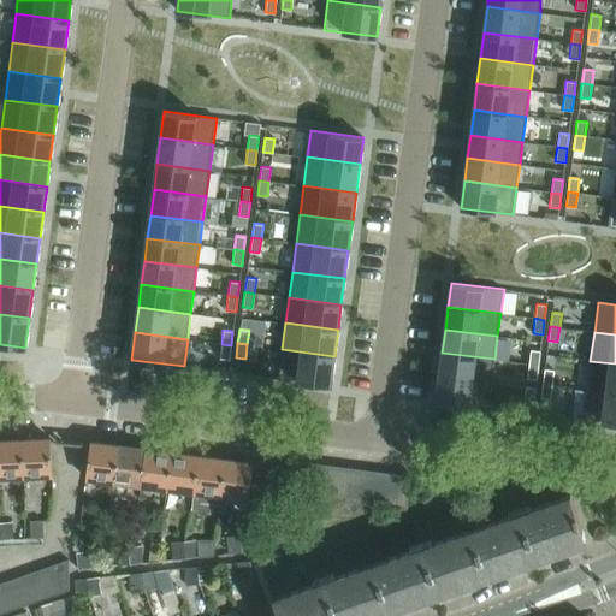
[(221,344),(219,359),(229,360),(231,345),(221,344)]
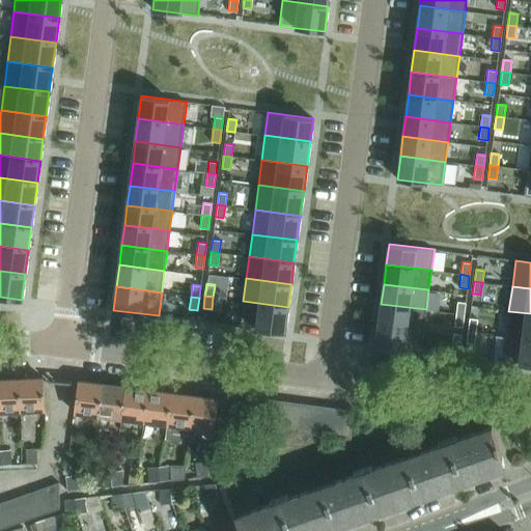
[(243,301),(240,327),(285,332),(288,307),(243,301)]
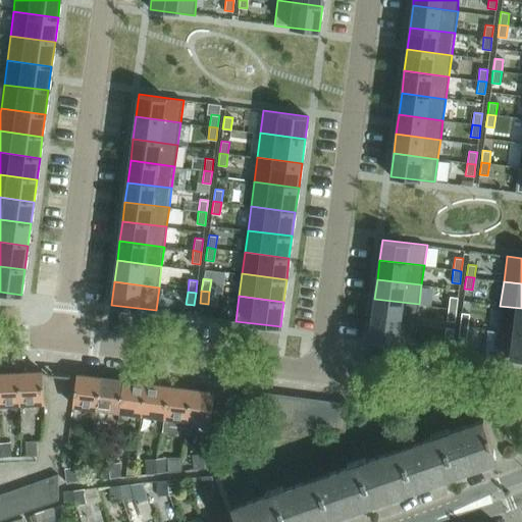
[(450,296),(448,309),(456,310),(458,297),(450,296)]
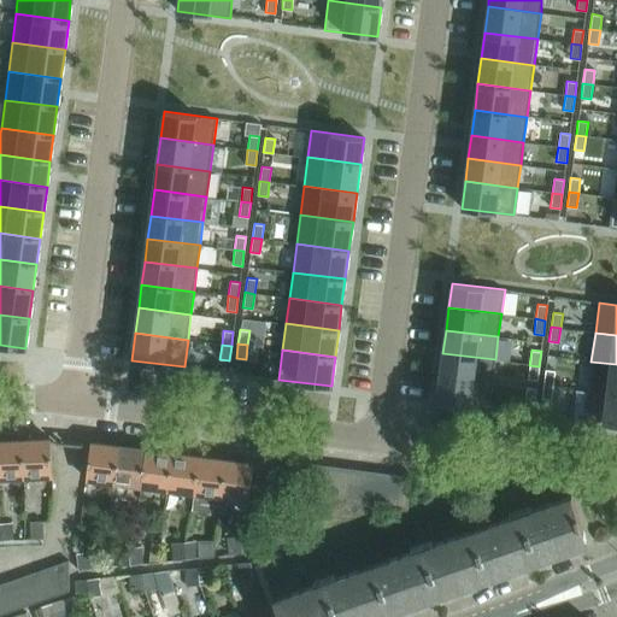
[(442,353),(440,376),(492,382),(495,359),(442,353)]
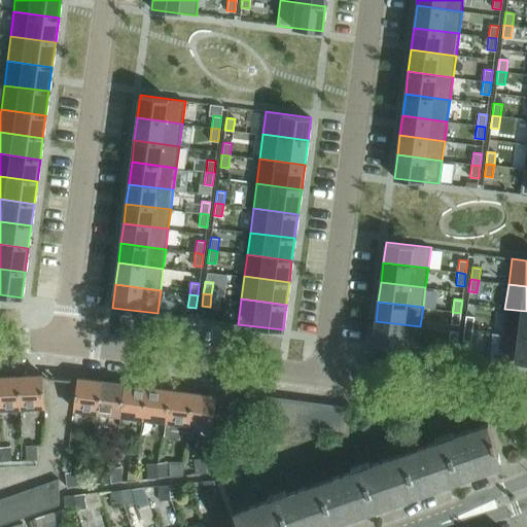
[(526,311),(504,309),(501,332),(526,336),(526,311)]
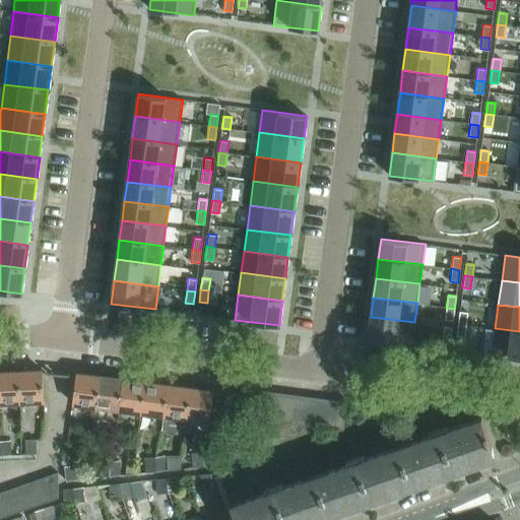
[(446,308),(445,320),(453,321),(454,309),(446,308)]
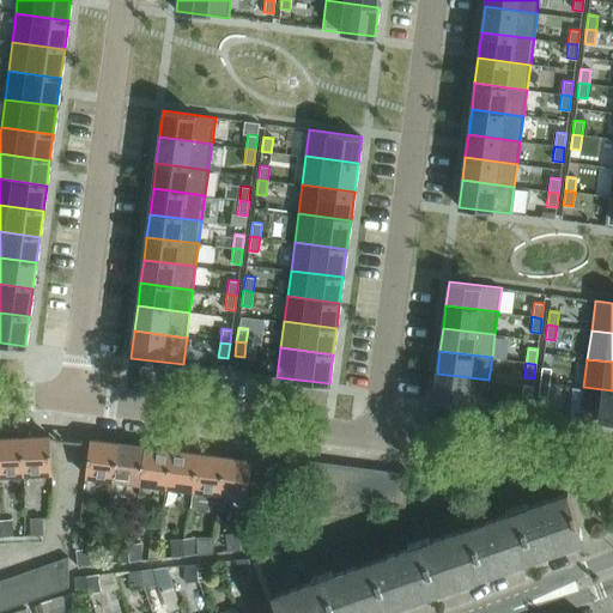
[(541,366),(540,381),(550,383),(551,368),(541,366)]
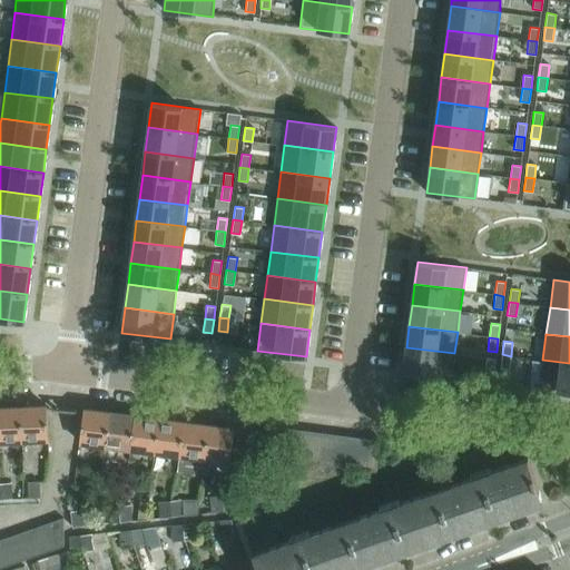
[(406,347),(403,370),(452,375),(454,353),(406,347)]
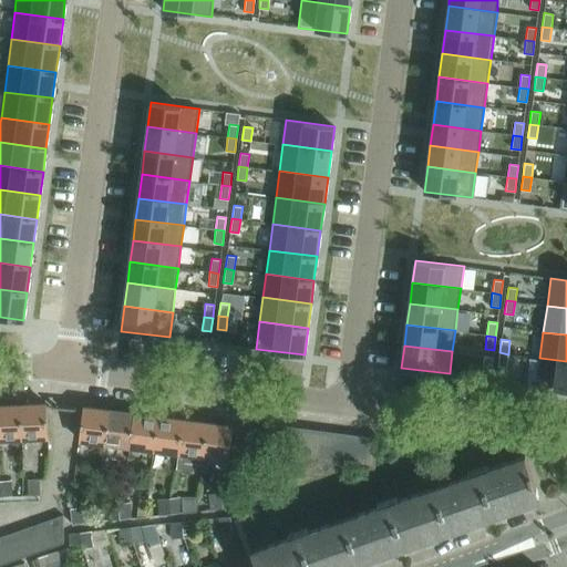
[(500,352),(497,367),(506,368),(508,354),(500,352)]
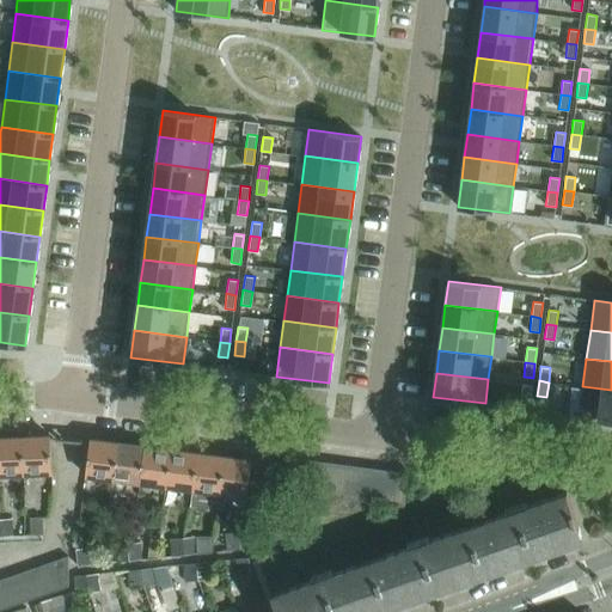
[(522,384),(520,399),(530,401),(532,385),(522,384)]
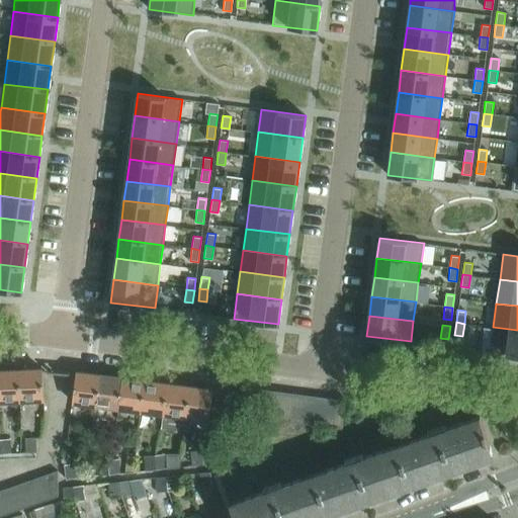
[(483,326),(480,351),(490,352),(517,355),(517,330),(493,327),(483,326)]
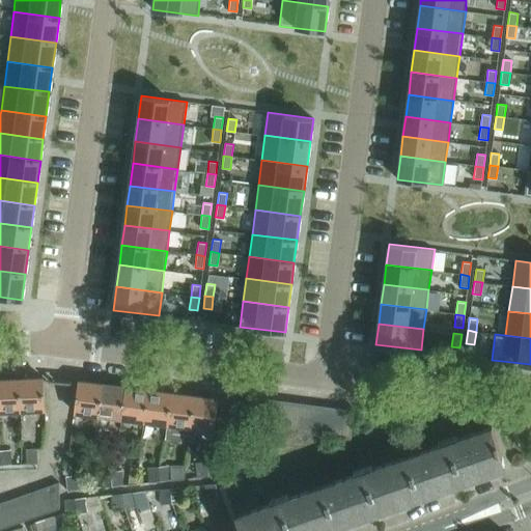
[(20,410),(46,409),(45,379),(18,380),(20,410)]
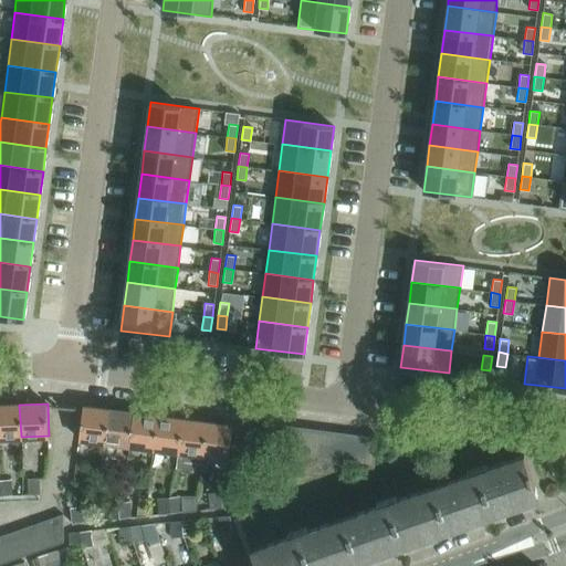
[(0,437),(21,437),(19,405),(0,405),(0,437)]
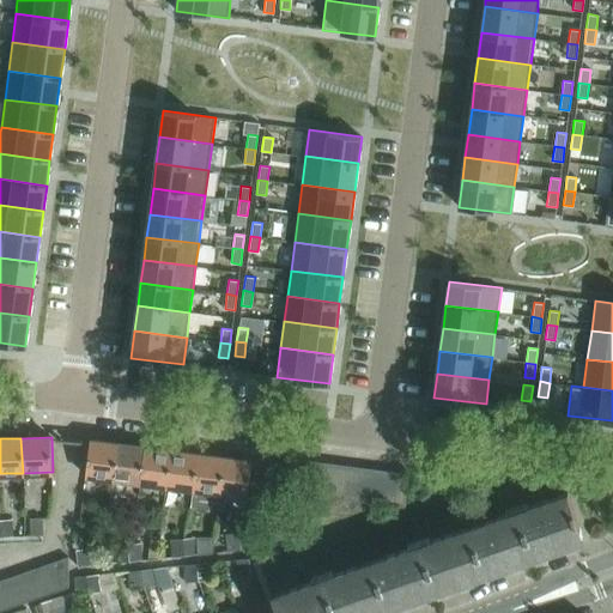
[(111,480),(116,443),(90,439),(85,477),(111,480)]
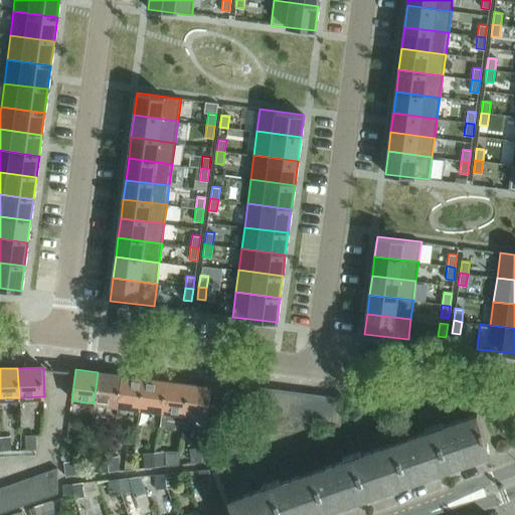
[(117,404),(121,375),(98,372),(94,403),(96,403),(95,411),(116,414),(117,404)]
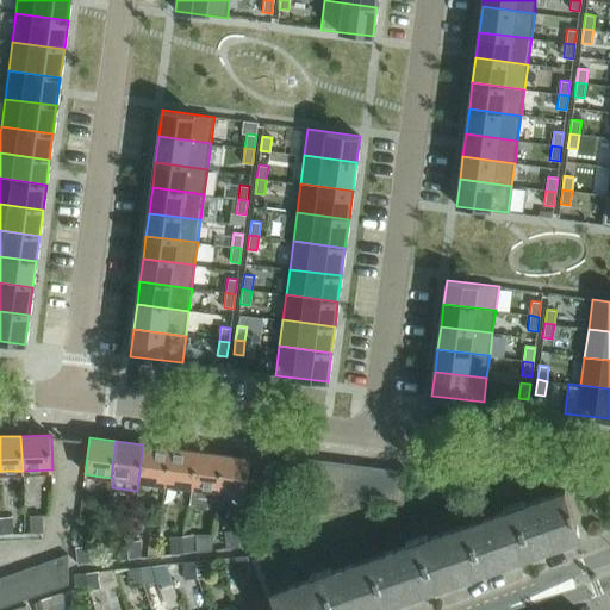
[(166,483),(170,448),(143,444),(138,479),(166,483)]
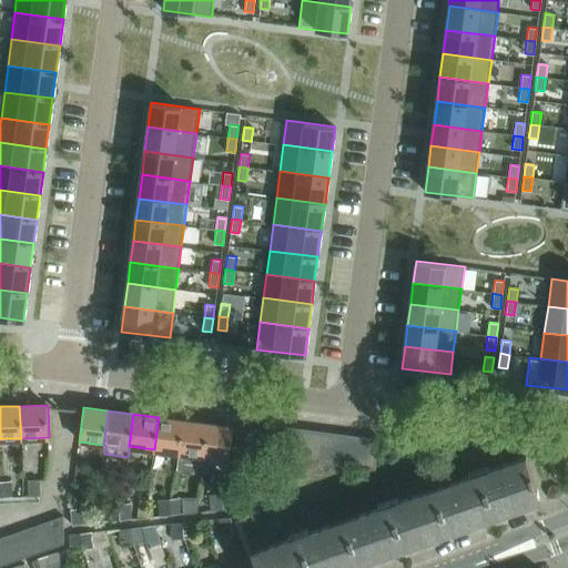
[(179,453),(183,421),(159,417),(154,449),(179,453)]
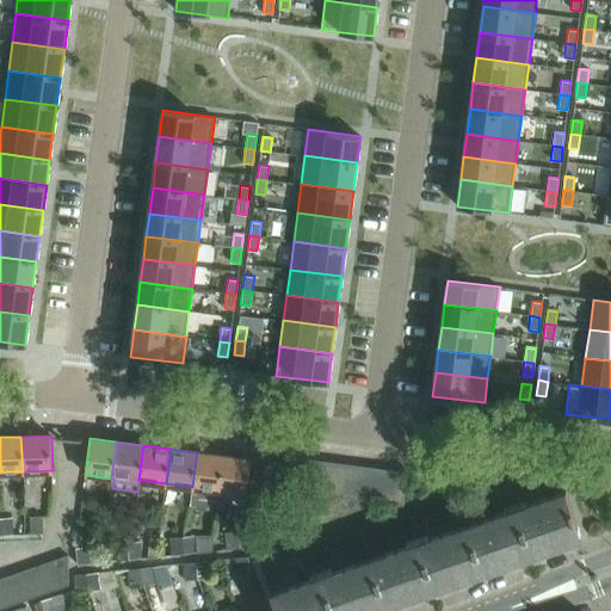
[(218,491),(223,456),(197,452),(192,487),(218,491)]
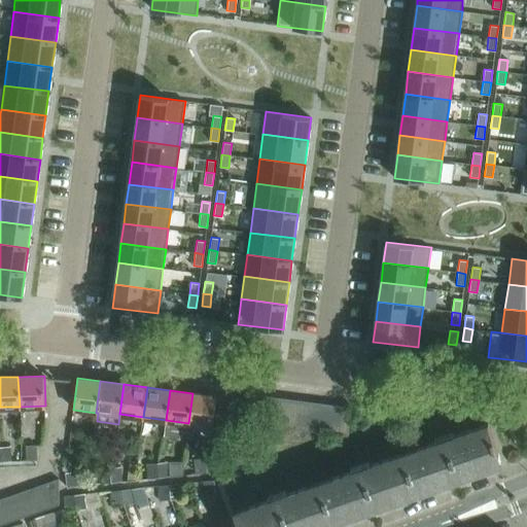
[(236,420),(239,394),(226,392),(223,419),(236,420)]
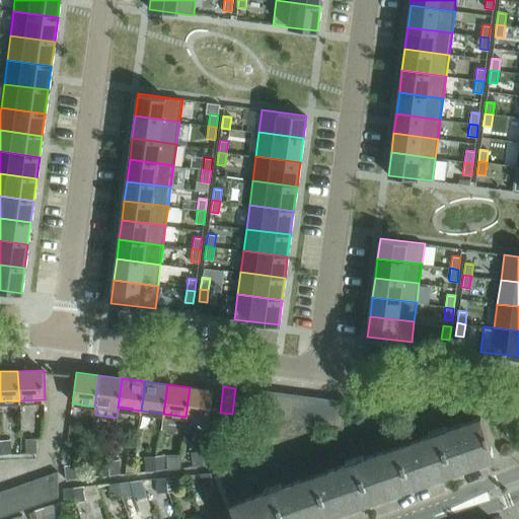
[(210,420),(214,391),(190,387),(186,417),(210,420)]
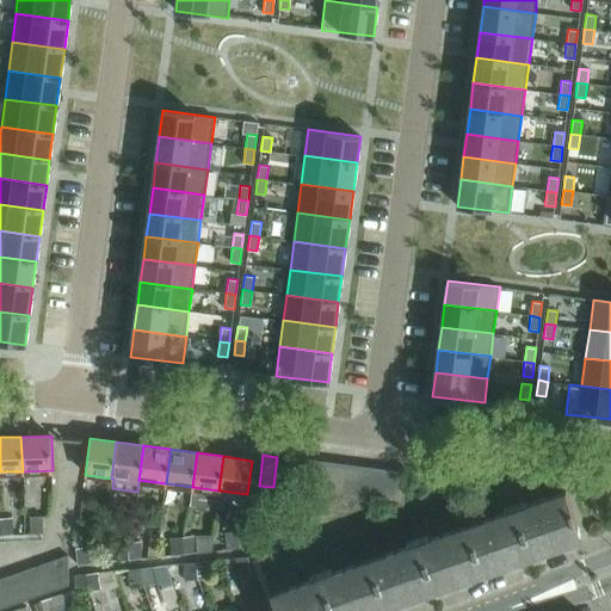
[(288,489),(291,460),(277,457),(273,487),(288,489)]
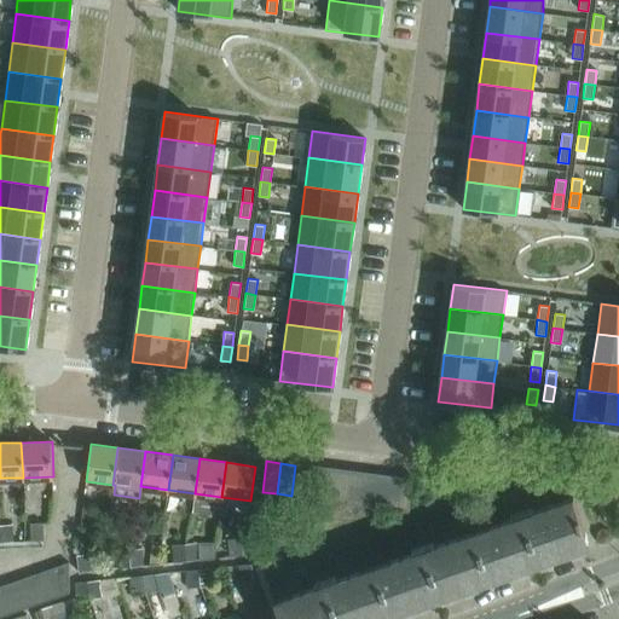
[(319,499),(324,469),(310,467),(306,498),(319,499)]
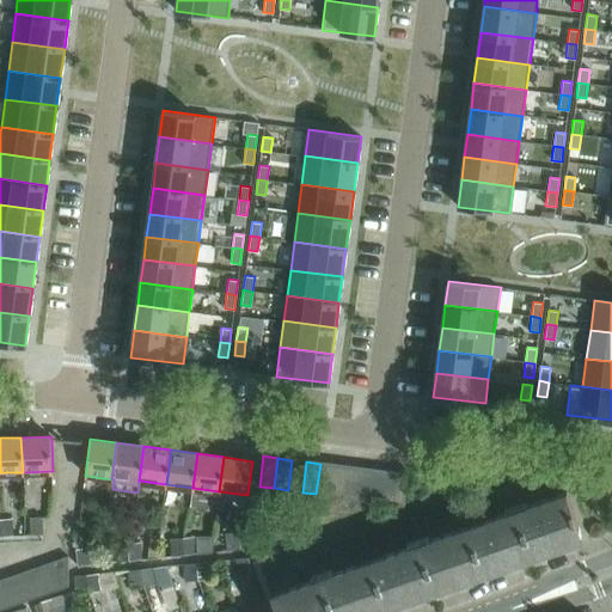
[(330,496),(335,465),(320,464),(316,494),(330,496)]
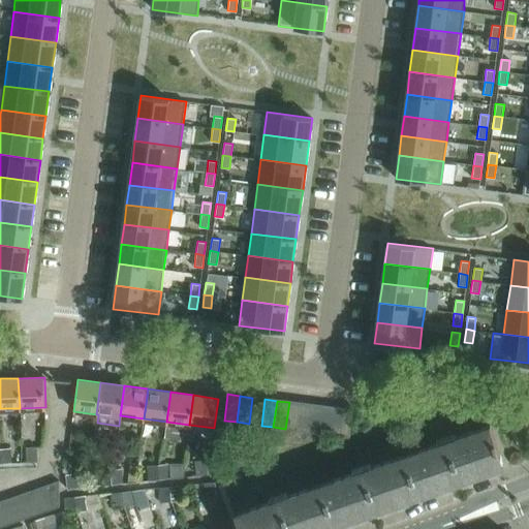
[(298,430),(302,404),(289,402),(285,429),(298,430)]
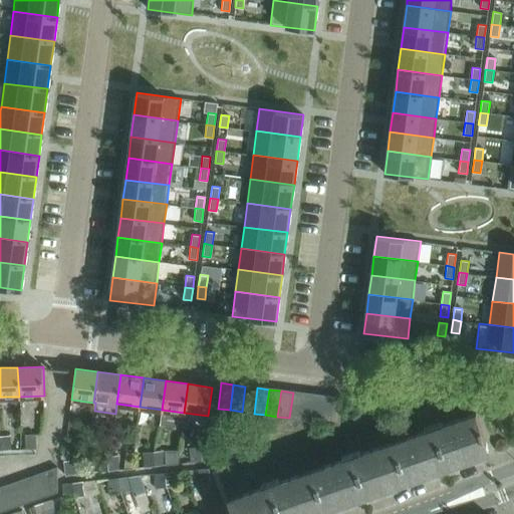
[(301,420),(305,395),(293,393),(289,418),(301,420)]
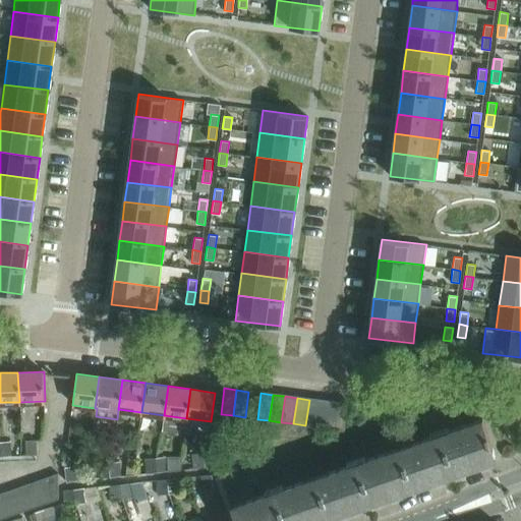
[(317,427),(322,401),(309,400),(305,425),(317,427)]
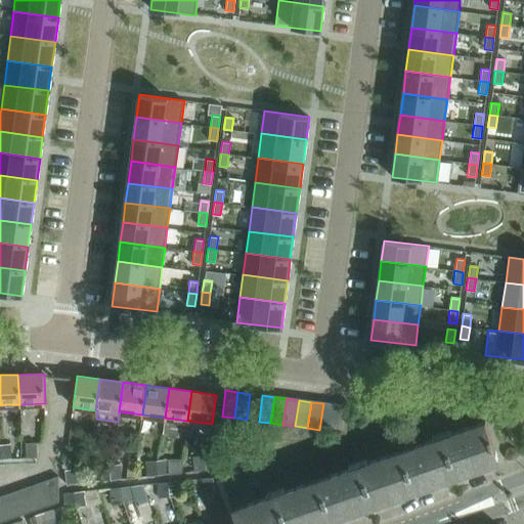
[(332,431),(336,405),(323,403),(319,430),(332,431)]
